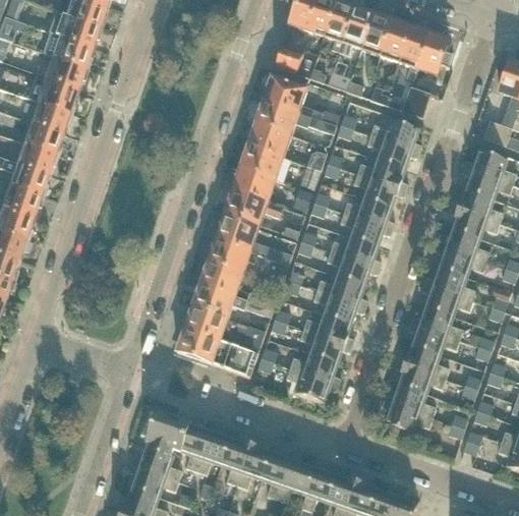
[(11,0),(5,16),(15,19),(22,0),(11,0)]
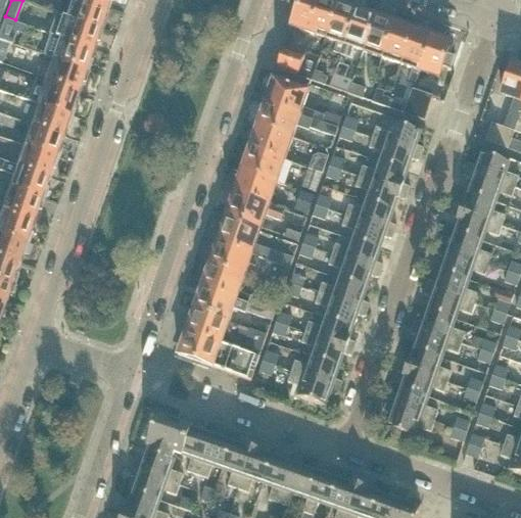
[(104,15),(107,6),(90,0),(65,0),(72,2),(67,14),(102,27),(106,16),(104,15)]
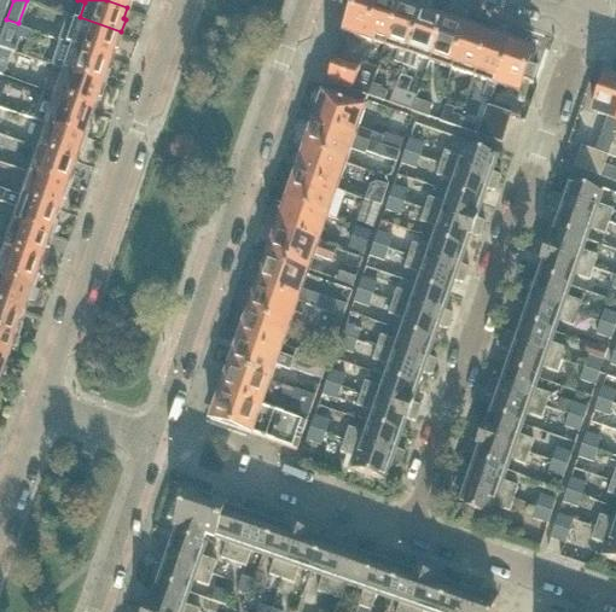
[(354,0),(350,9),(348,7),(344,18),(347,19),(344,28),(362,34),(373,0),(354,0)]
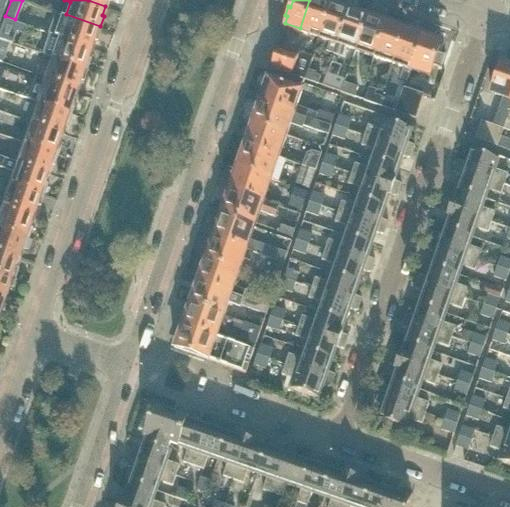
[(309,0),(300,28),(318,35),(330,0),(309,0)]
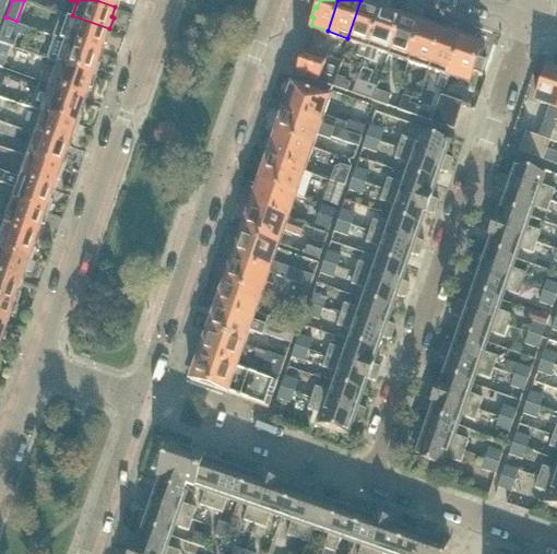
[(364,55),(368,45),(380,8),(371,4),(372,2),(367,0),(360,0),(347,38),(359,42),(356,52),(364,55)]
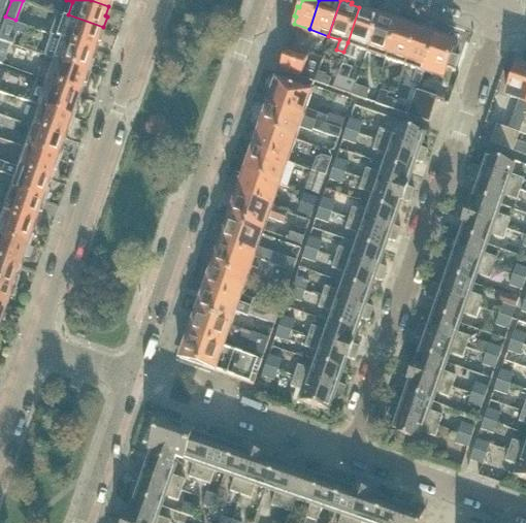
[(369,8),(368,10),(359,7),(348,42),(366,48),(379,11),(369,8)]
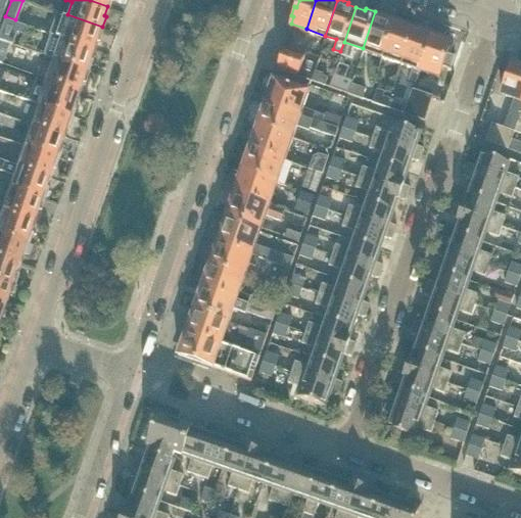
[(378,64),(381,55),(393,19),(384,16),(385,14),(375,11),(363,48),(374,52),(371,62),(378,64)]
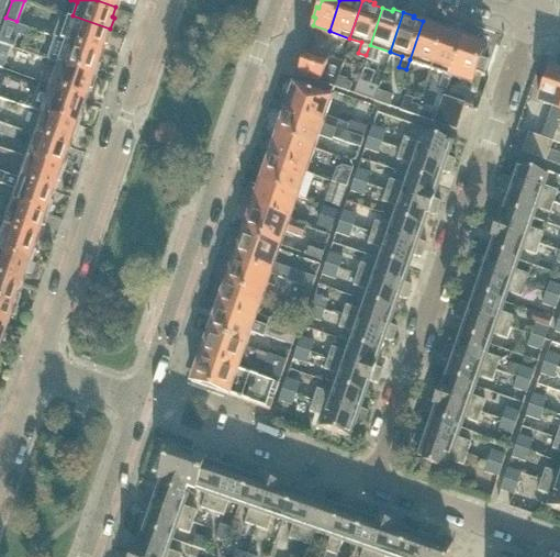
[(105,41),(110,29),(73,15),(67,30),(43,21),(40,29),(53,34),(54,34),(100,51),(103,40),(105,41)]
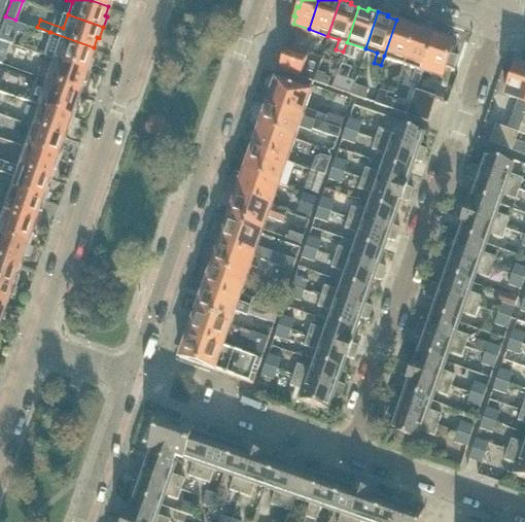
[(4,16),(0,28),(0,37),(11,41),(16,29),(23,31),(24,31),(26,24),(25,24),(4,16)]
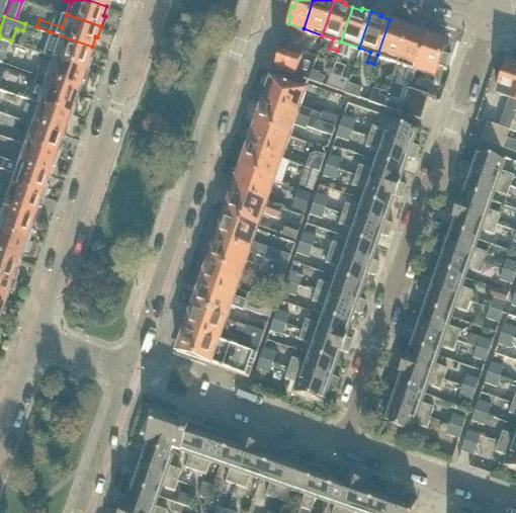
[(399,20),(399,22),(390,19),(377,55),(397,61),(409,24),(399,20)]
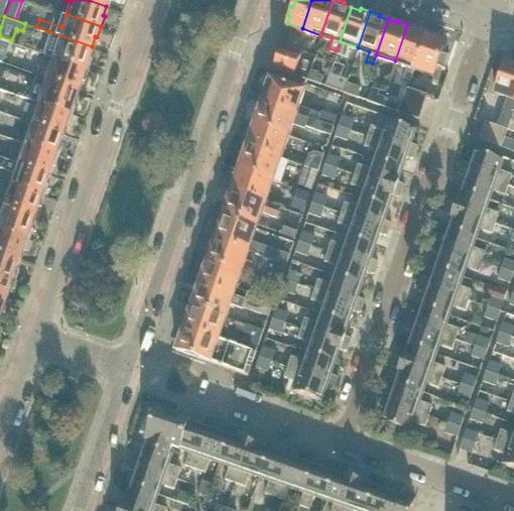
[(409,78),(410,77),(413,67),(425,32),(416,29),(417,27),(407,24),(395,60),(406,65),(402,76),(409,78)]
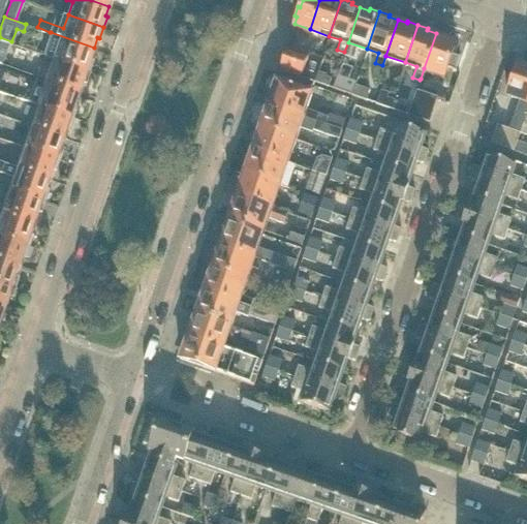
[(89,68),(93,58),(91,57),(94,48),(51,32),(43,53),(54,57),(89,68)]
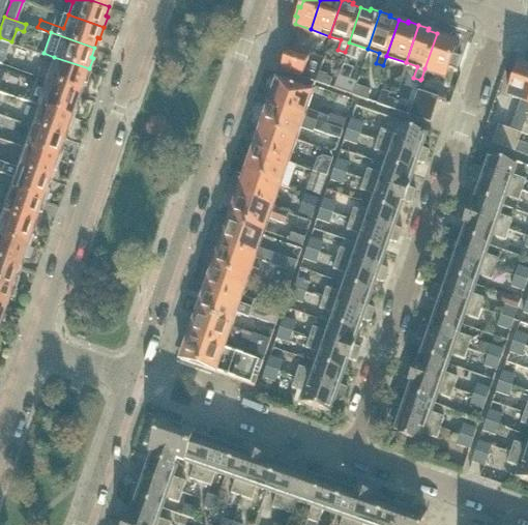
[(444,76),(456,40),(437,33),(424,68),(421,79),(420,80),(418,88),(426,91),(429,82),(433,71),(444,76)]
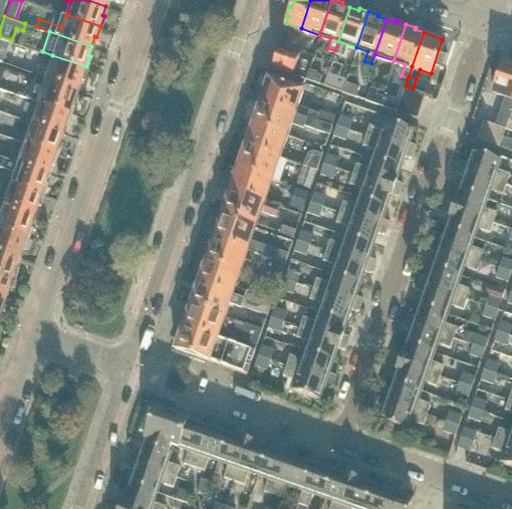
[(290,51),(295,38),(287,35),(282,48),(290,51)]
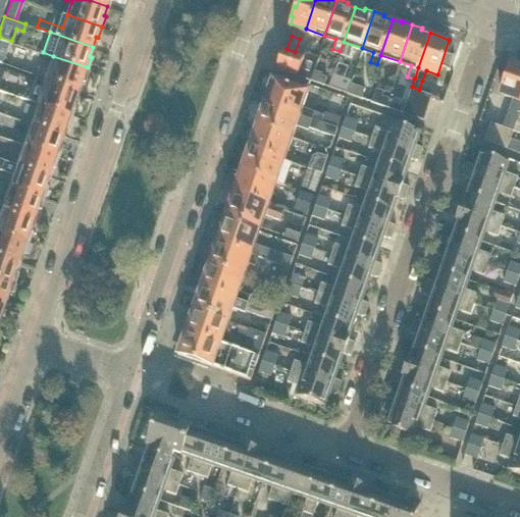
[(0,60),(2,61),(9,41),(0,37),(0,60)]
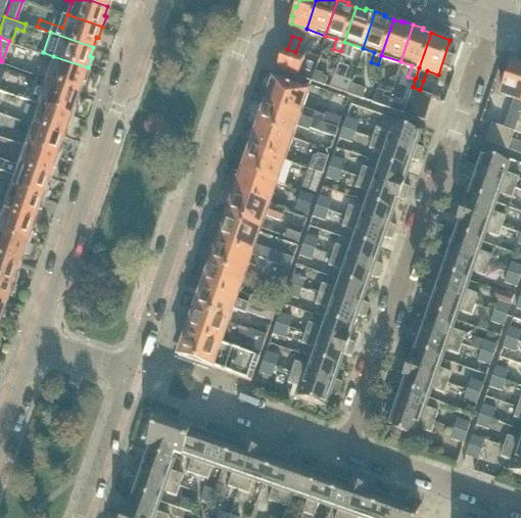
[(304,50),(308,41),(300,39),(295,52),(303,55),(304,50)]
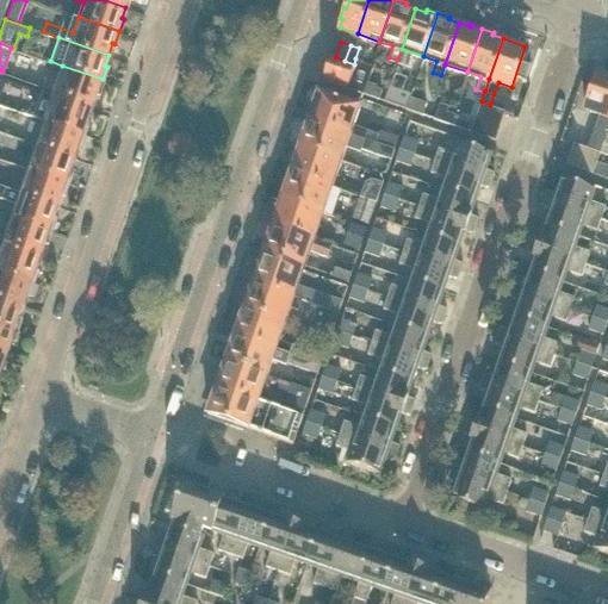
[(354,64),(345,61),(335,57),(330,56),(322,76),(347,86),(363,91),(367,79),(372,64),(355,58),(354,64)]
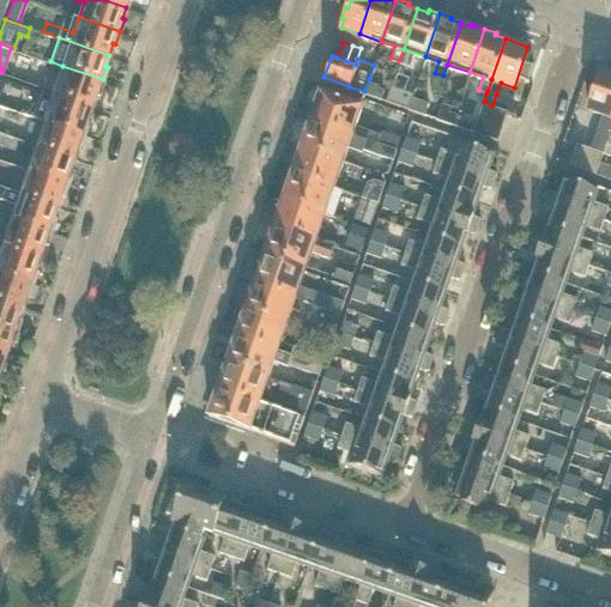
[(100,92),(103,79),(62,66),(53,91),(92,104),(96,91),(100,92)]
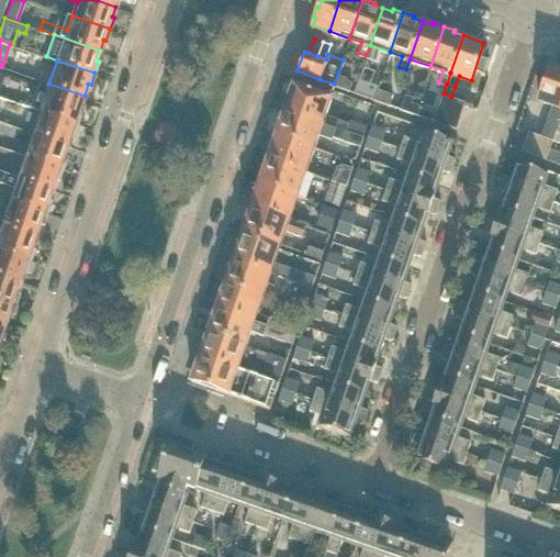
[(557,121),(559,111),(559,68),(550,66),(538,99),(550,103),(540,134),(551,137),(552,134),(544,131),(548,118),(557,121)]
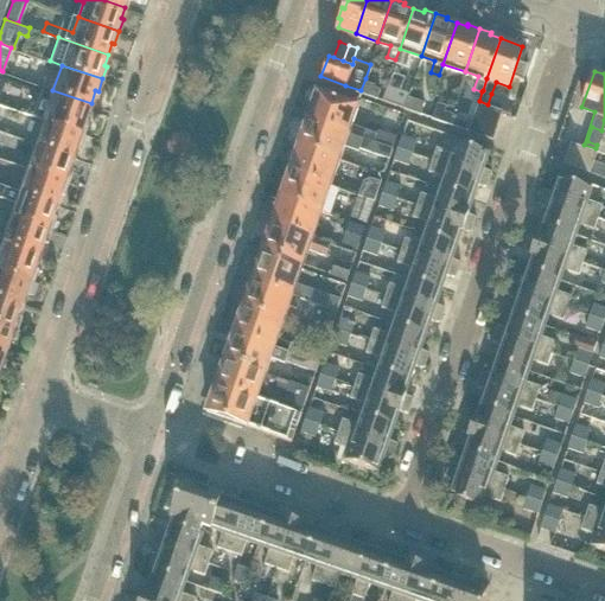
[(376,95),(381,83),(365,78),(361,90),(376,95)]
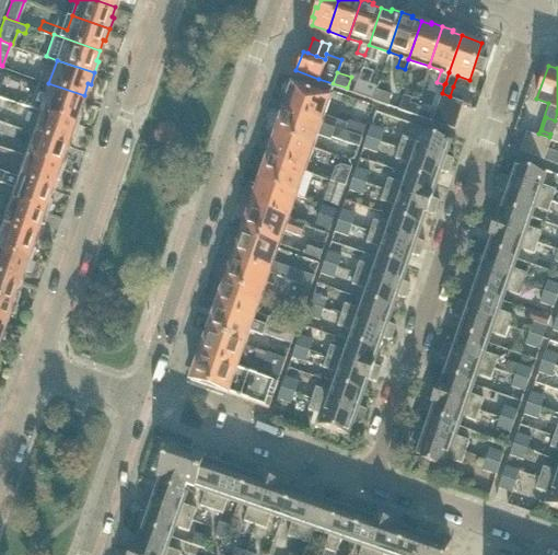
[(373,96),(376,87),(357,79),(352,91),(372,97),(373,96)]
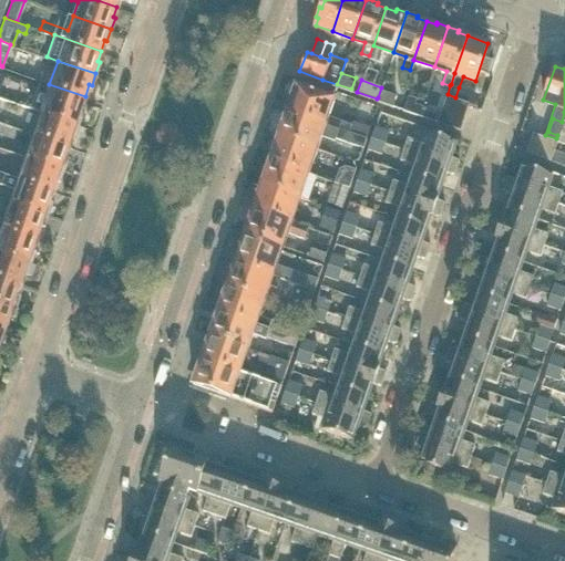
[(383,80),(381,87),(378,97),(392,103),(398,85),(383,80)]
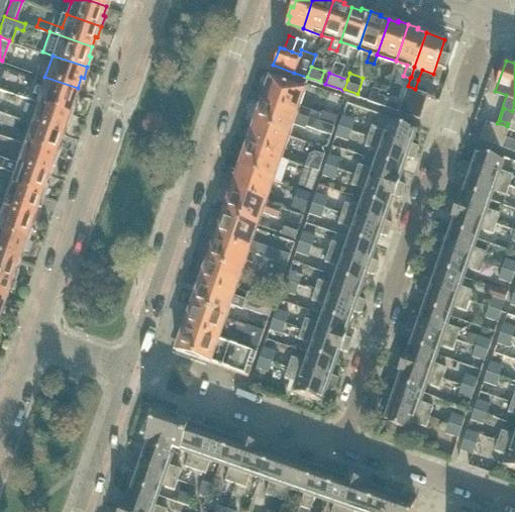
[(319,110),(299,103),(305,89),(269,76),(261,100),(296,112),(331,124),(335,112),(321,107),(319,110)]
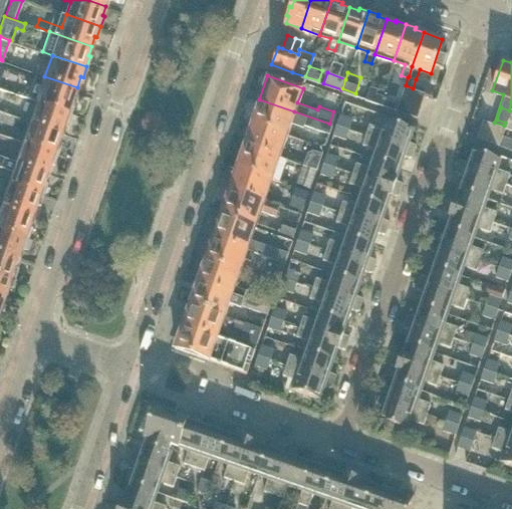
[(72,100),(77,87),(44,76),(36,99),(71,111),(74,100),(72,100)]
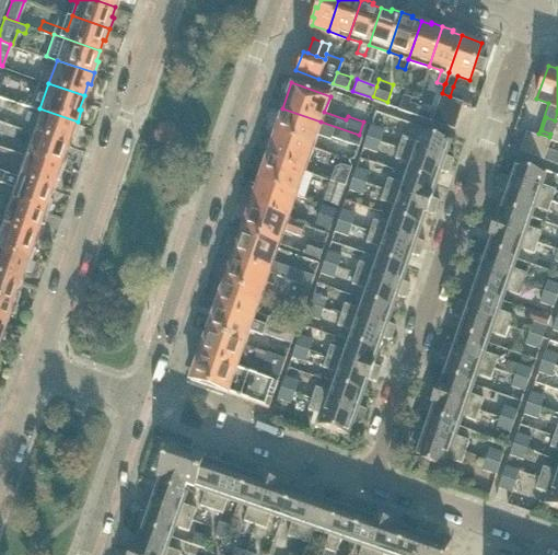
[(460,89),(453,87),(450,96),(456,99),(460,89)]
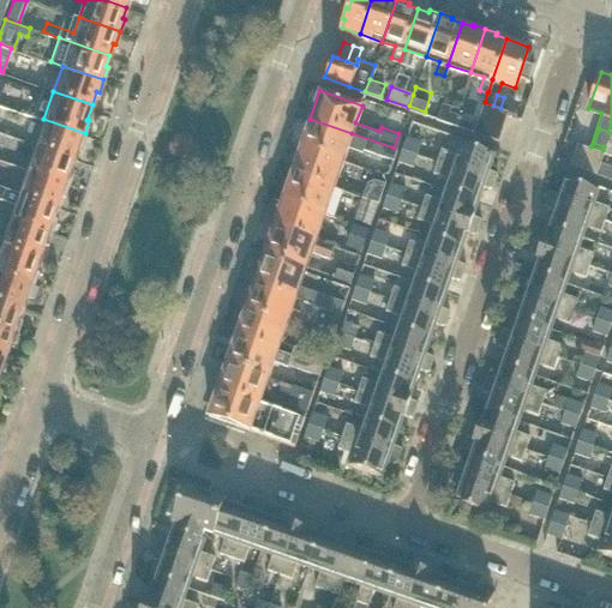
[(436,115),(453,121),(456,112),(450,109),(453,104),(442,101),(436,115)]
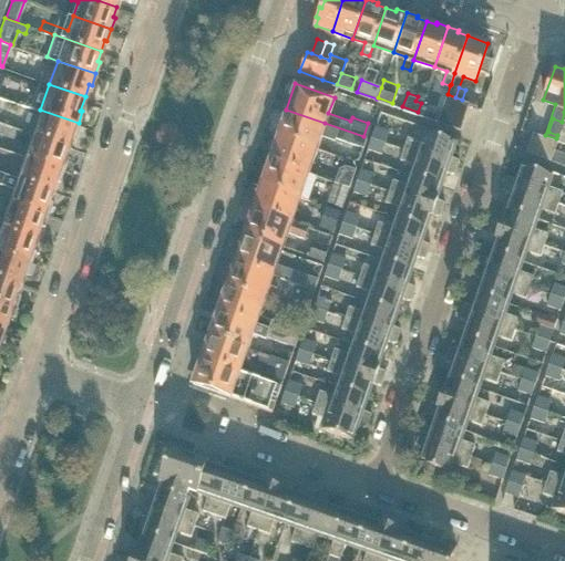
[(462,100),(455,97),(448,94),(447,97),(439,120),(459,127),(468,102),(462,100)]
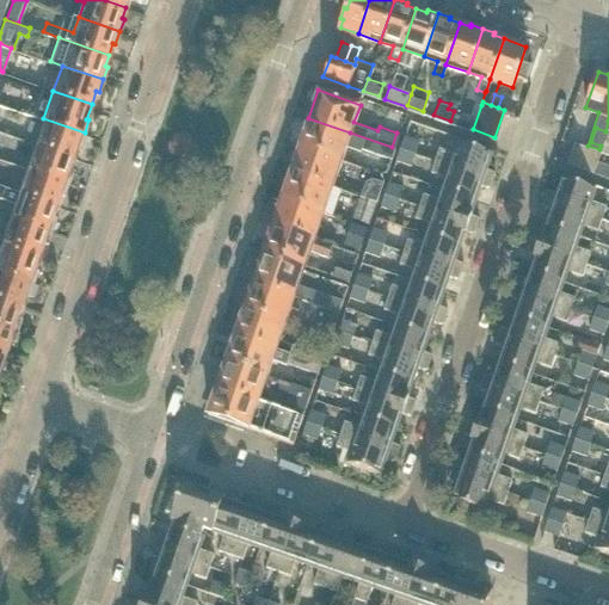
[(454,111),(450,121),(468,127),(472,117),(454,111)]
